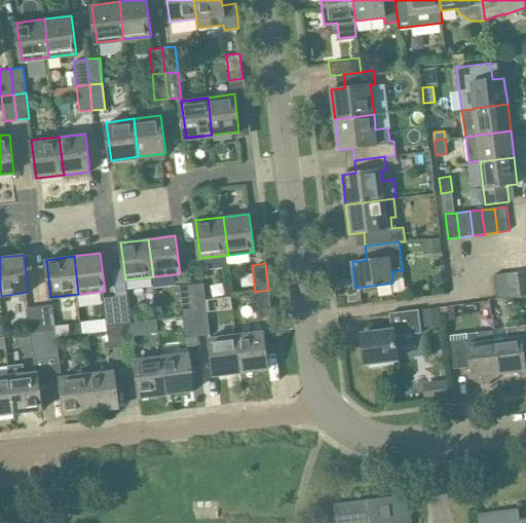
[(510,295),(521,293),(518,268),(506,270),(510,295)]
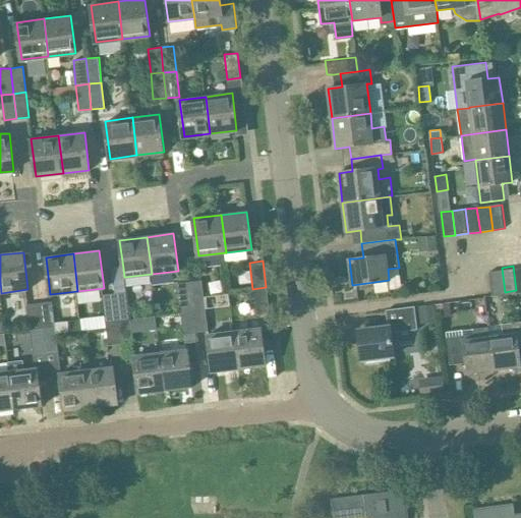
[(490,293),(505,292),(502,268),(487,270),(490,293)]
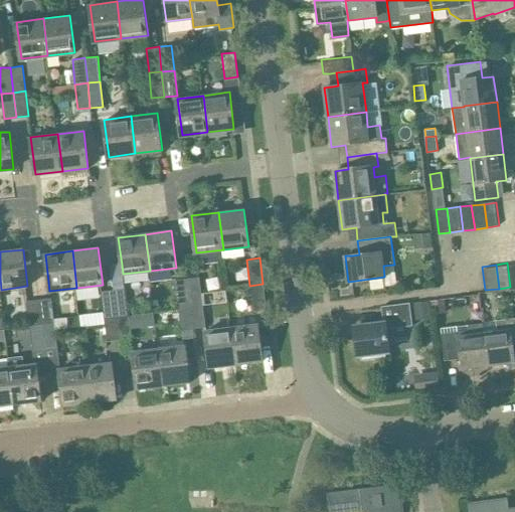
[(187,278),(190,303),(202,302),(199,277),(187,278)]
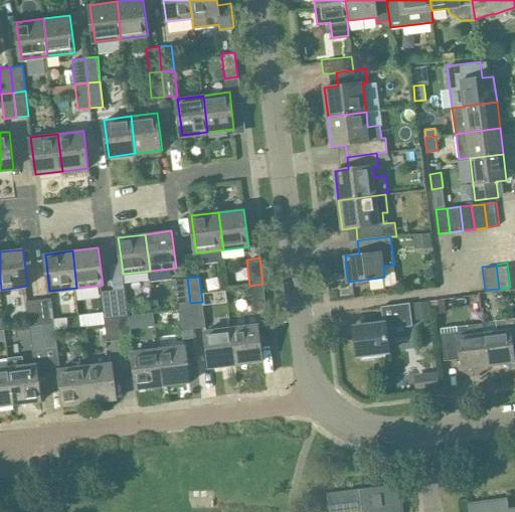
[(178,304),(190,303),(187,278),(175,280),(178,304)]
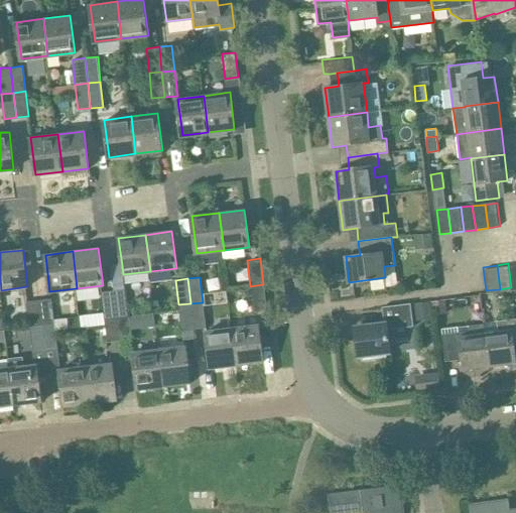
[(266,308),(263,284),(250,286),(253,310),(266,308)]
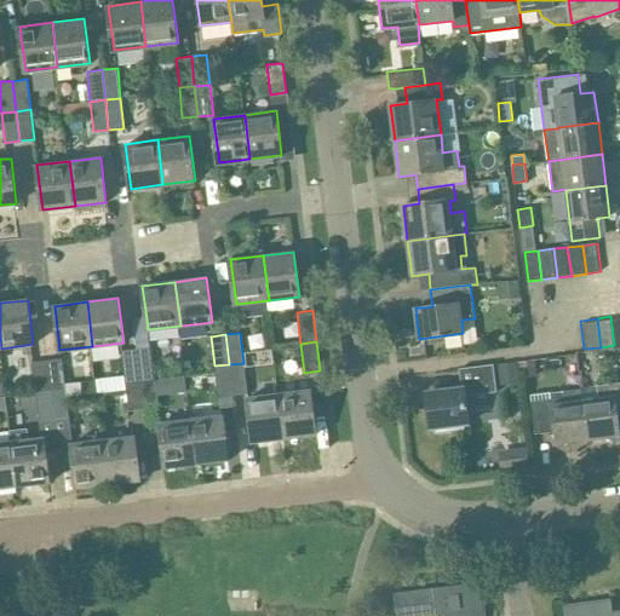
[(150,346),(137,349),(141,378),(154,376),(150,346)]
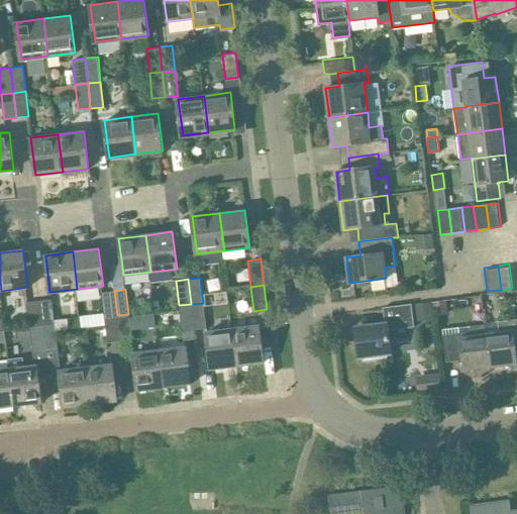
[(105,317),(117,315),(114,291),(102,292),(105,317)]
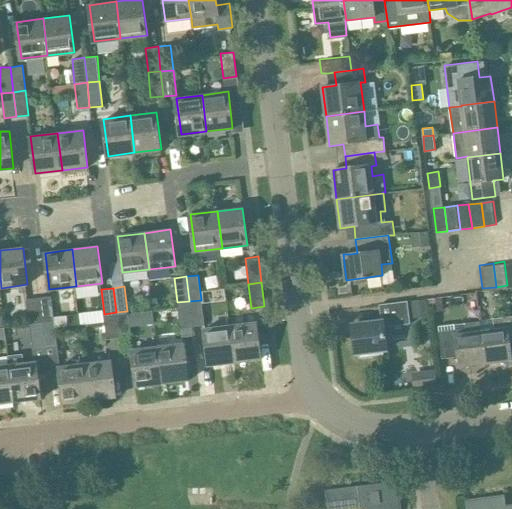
[(39,297),(42,321),(54,320),(51,295),(39,297)]
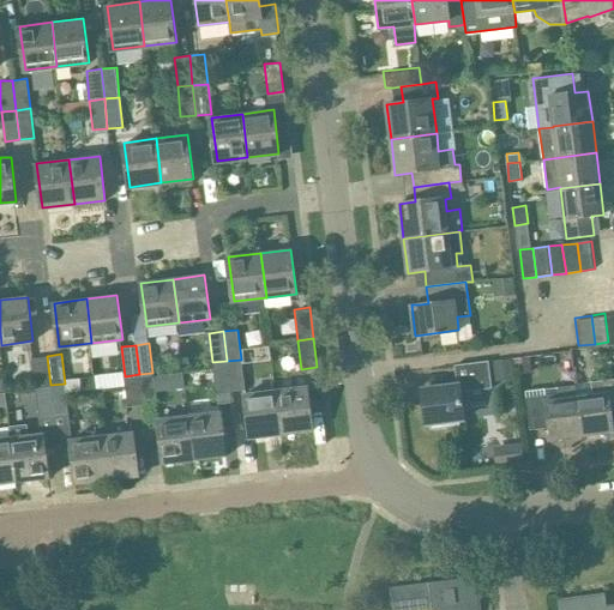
[(36,387),(50,385),(47,356),(32,357),(36,387)]
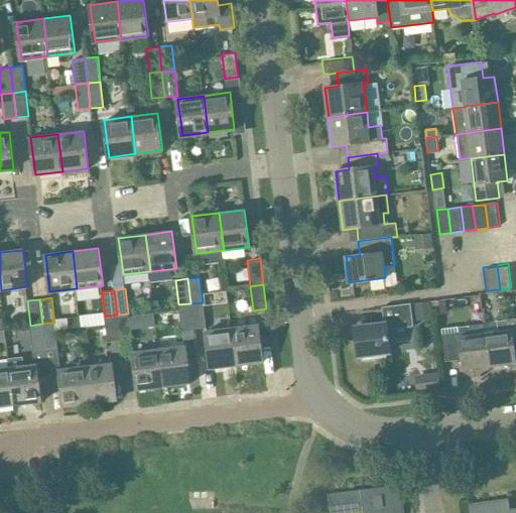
[(415,325),(412,301),(383,305),(385,323),(356,327),(359,356),(362,355),(362,361),(383,358),(382,353),(391,352),(388,329),(415,325)]
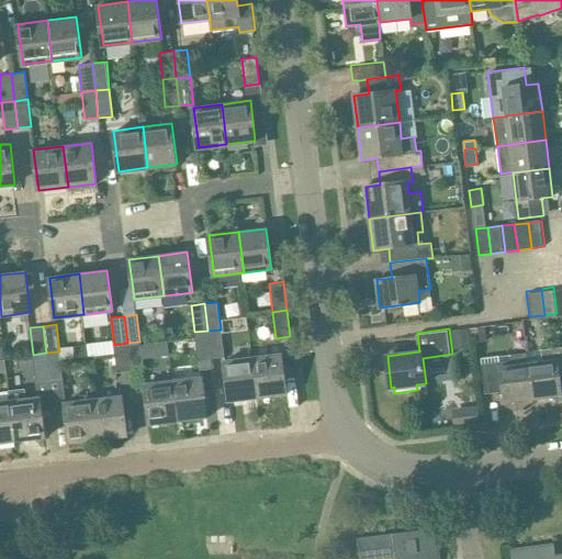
[(221,330),(208,331),(211,358),(224,356),(221,330)]
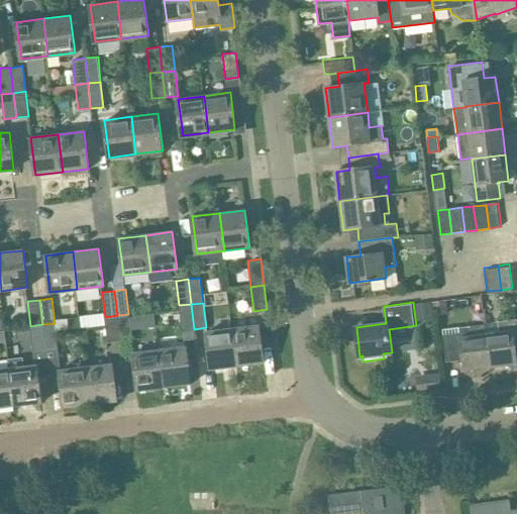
[(194,329),(191,304),(179,305),(182,330),(194,329)]
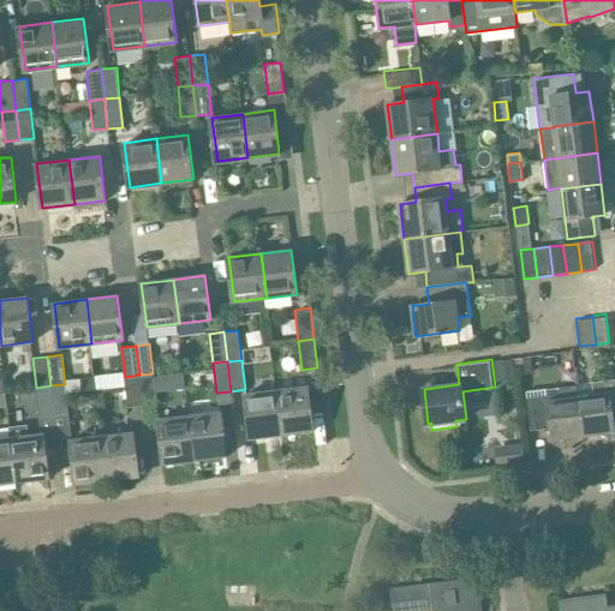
[(153,373),(139,375),(143,405),(157,403),(153,373)]
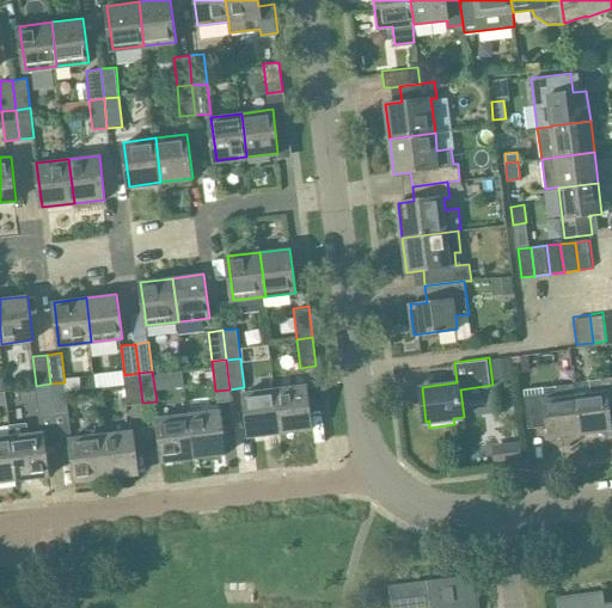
[(142,403),(139,373),(124,375),(128,405),(142,403)]
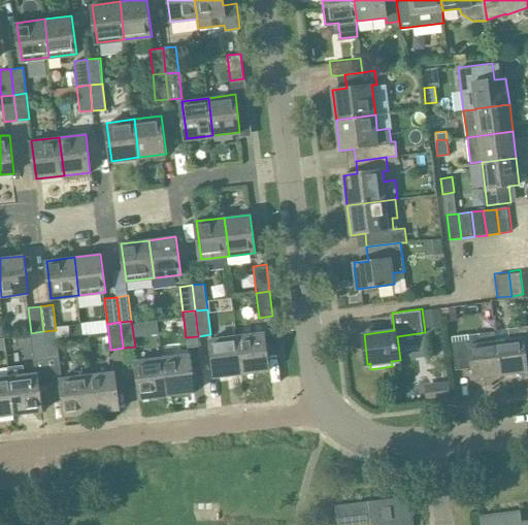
[(509,340),(498,341),(501,374),(527,370),(527,367),(527,358),(527,357),(527,325),(508,328),(509,340)]
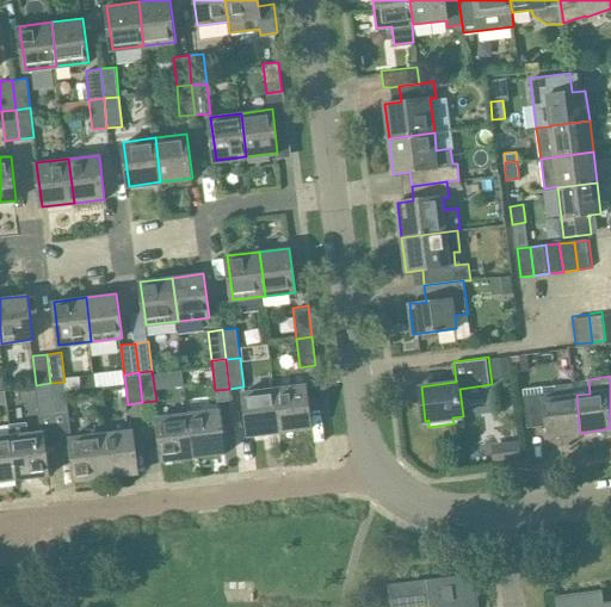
[(65,382),(50,383),(54,413),(68,410),(65,382)]
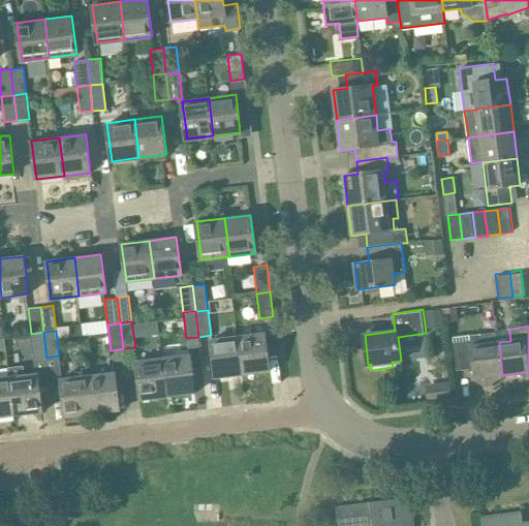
[(496,331),(453,336),(456,367),(457,368),(461,367),(474,366),(475,378),(502,375),(499,342),(498,343),(496,331)]
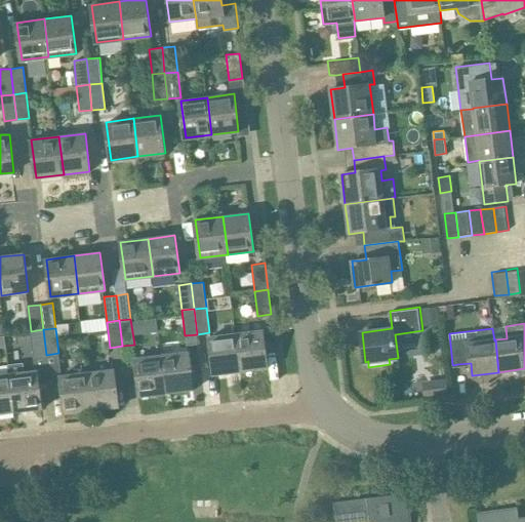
[(34,356),(46,355),(43,329),(31,331),(34,356)]
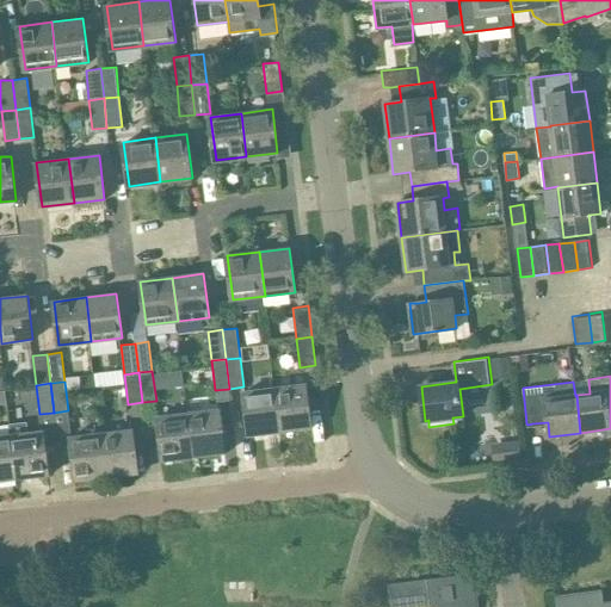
[(276,388),(282,431),(312,427),(307,383),(276,388)]
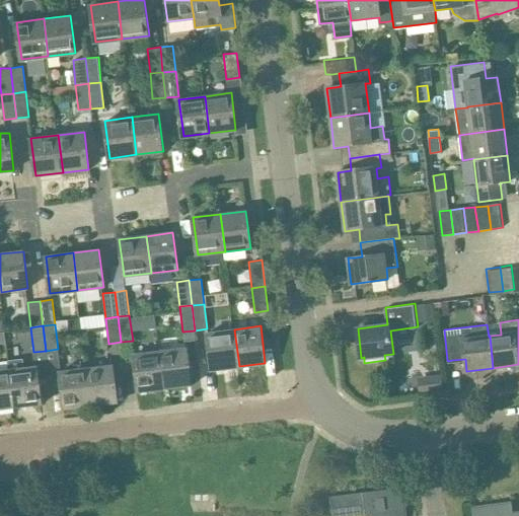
[(239,366),(234,329),(207,333),(212,369),(239,366)]
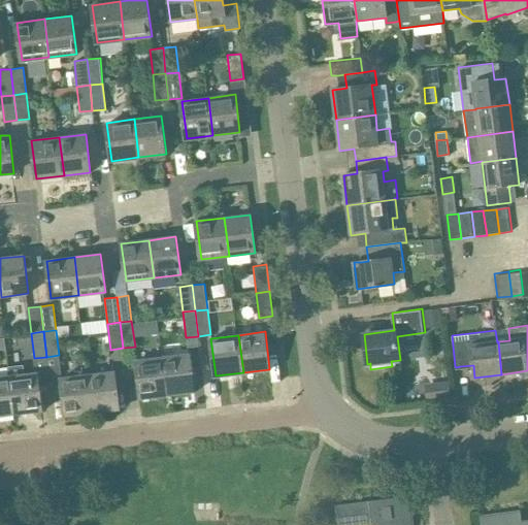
[(163,356),(168,394),(195,391),(190,353),(163,356)]
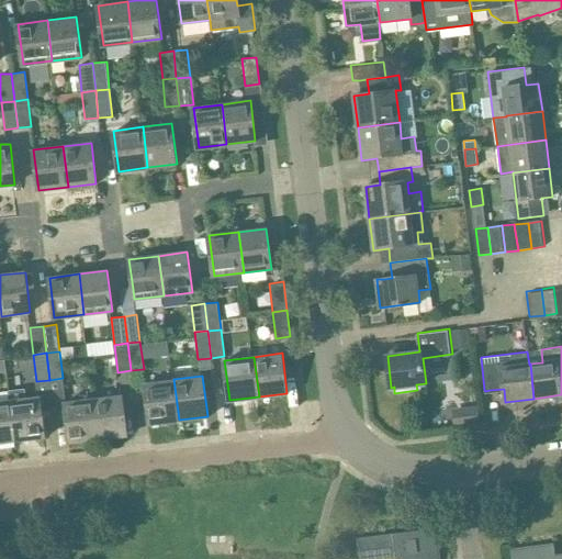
[(149,424),(179,420),(173,379),(145,383),(149,424)]
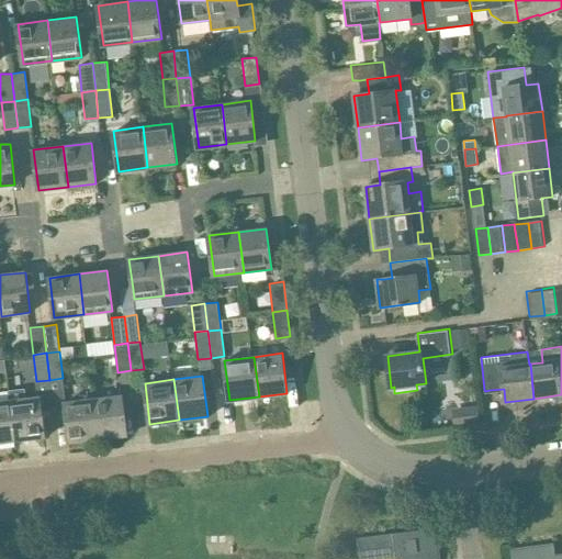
[(45,437),(41,397),(26,398),(25,388),(9,390),(10,400),(12,400),(17,440),(45,437)]
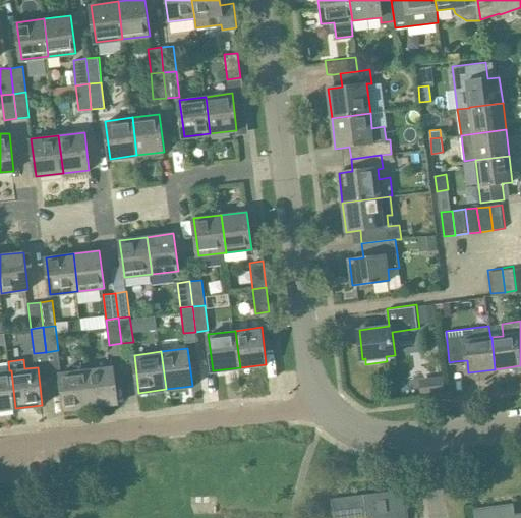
[(87,369),(92,407),(118,404),(113,365),(87,369)]
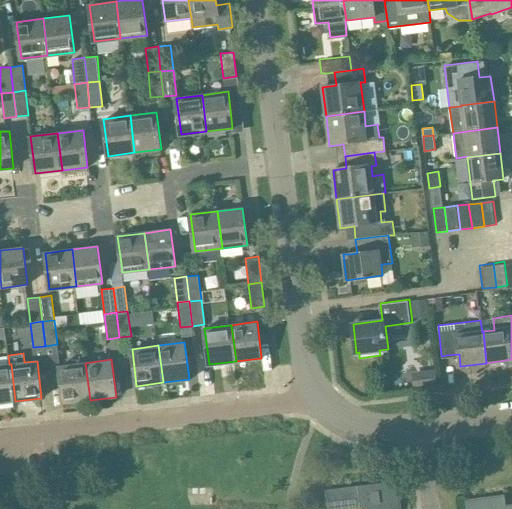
[(90,400),(85,363),(59,366),(63,403),(90,400)]
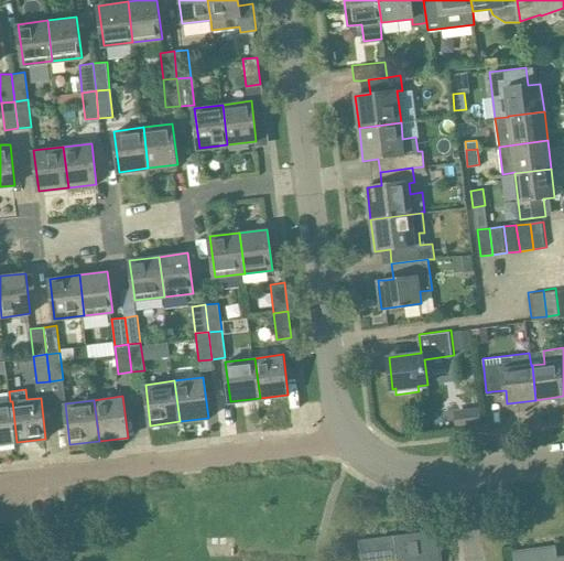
[(12,401),(10,401),(0,402),(0,443),(17,442),(12,401)]
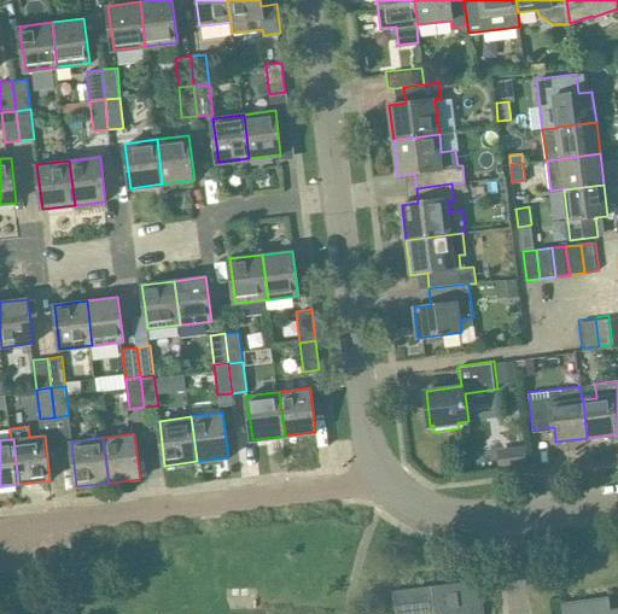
[(484,613),(481,578),(392,589),(395,613),(431,613),(437,613),(436,613),(484,613)]
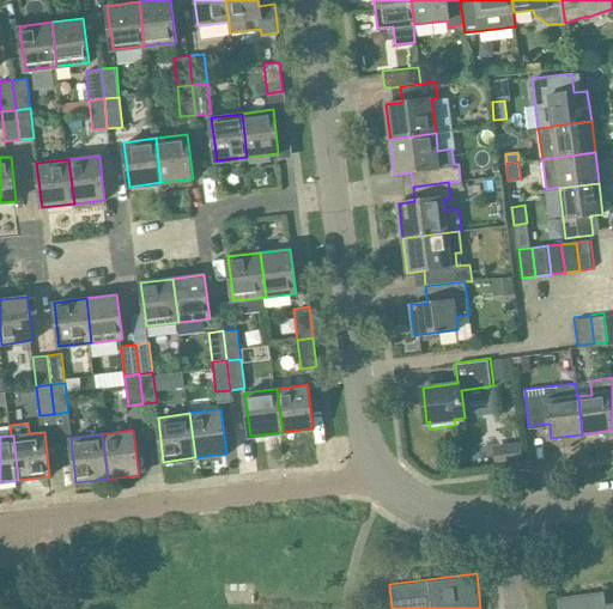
[(612,608),(612,601),(601,603),(599,592),(557,597),(558,608),(612,608)]
